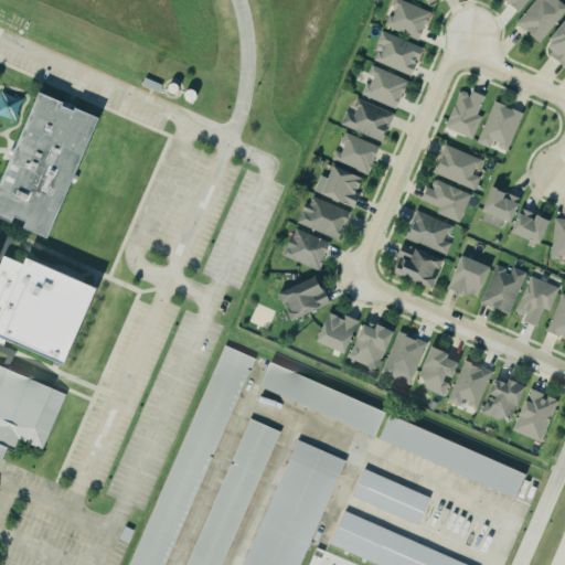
[(388,27),(423,41),(435,13),(403,0),(395,0),(393,7),(397,8),(388,27)]
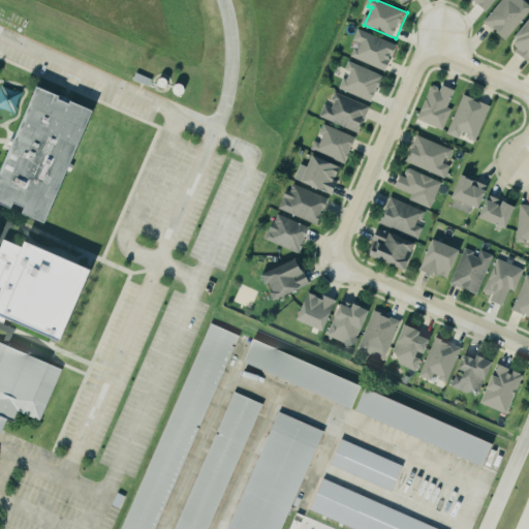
[(473,0),(488,11),(497,0),(473,0)]
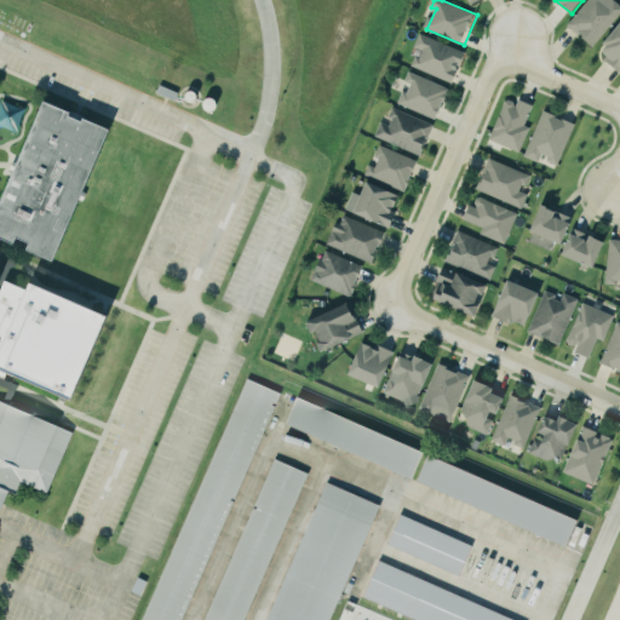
[(593,47),(619,17),(619,5),(614,0),(590,0),(568,24),(593,47)]
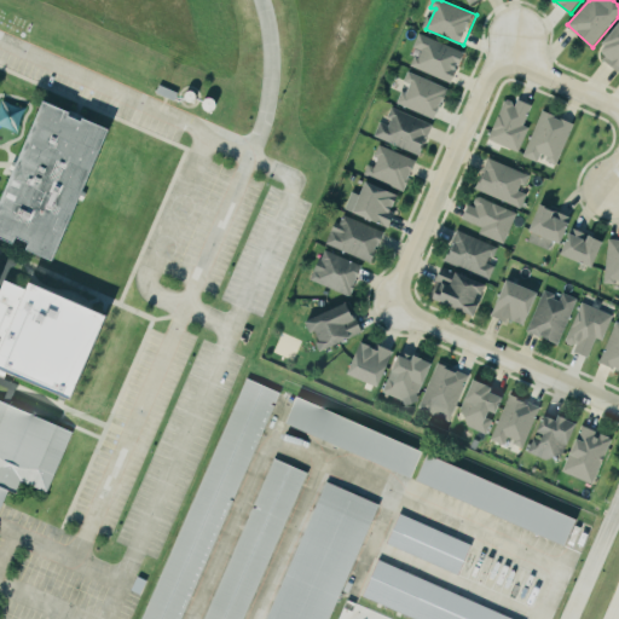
[(618,27),(605,46),(611,50),(605,58),(618,70),(618,27)]
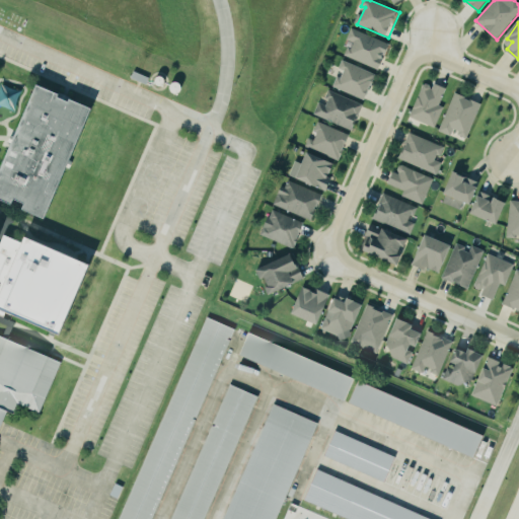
[(381,71),(392,45),(352,28),(347,42),(351,43),(345,56),(381,71)]
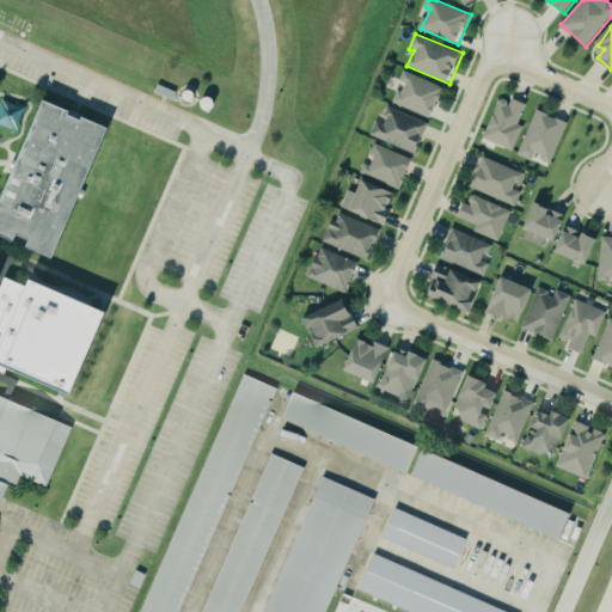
[(446,89),(405,71),(401,81),(405,83),(396,103),(432,120),(446,89)]
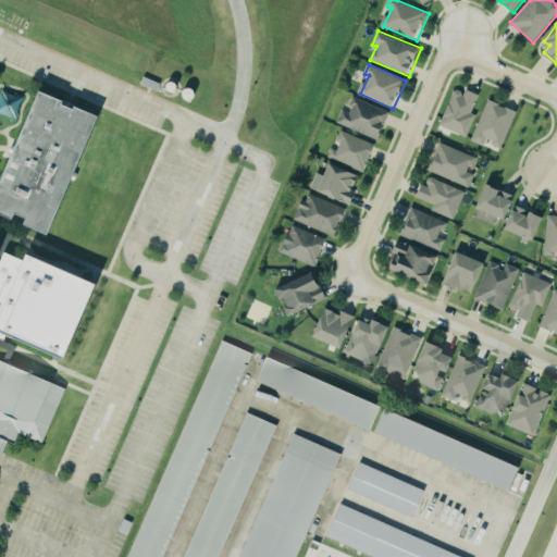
[(469,138),(479,115),(473,113),(481,96),(469,90),(467,94),(457,90),(442,126),(469,138)]
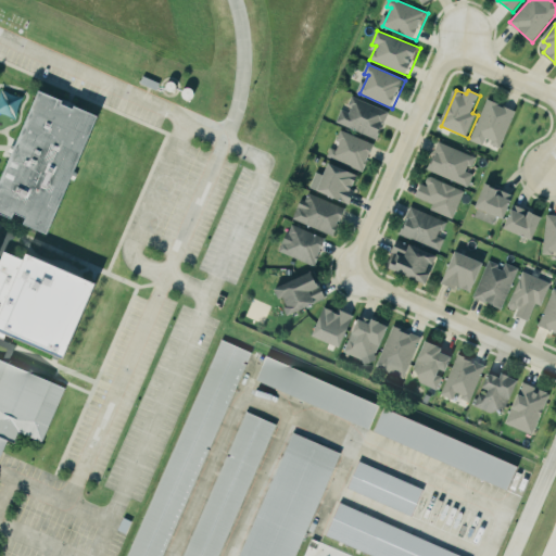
[(48,237),(99,117),(40,91),(0,184),(0,214),(11,218),(13,214),(25,218),(22,225),(48,237)]
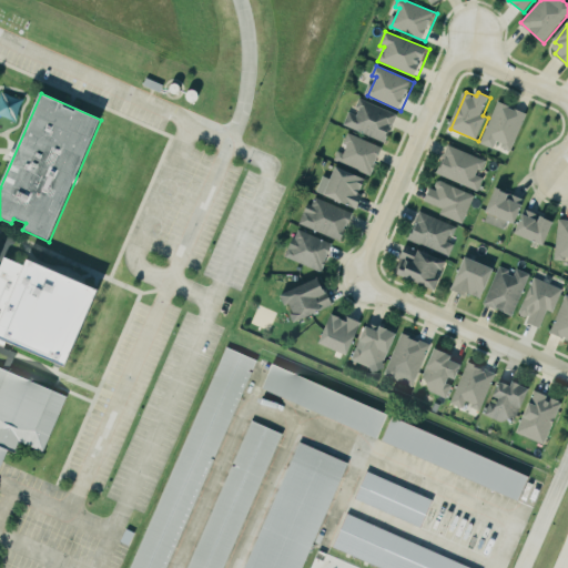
[(345,128),(388,143),(399,114),(363,100),(357,114),(351,113),(345,128)]
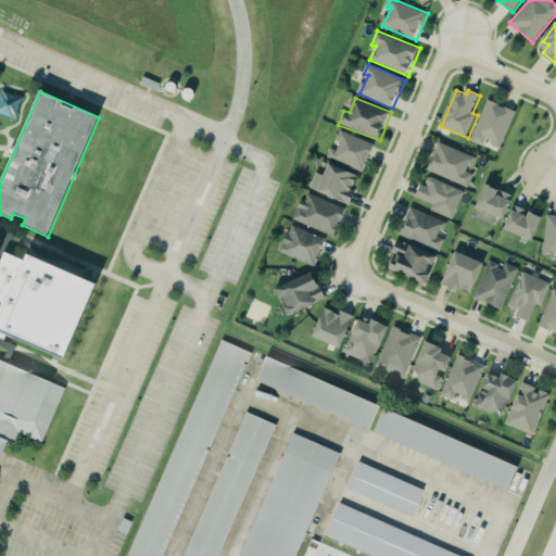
[(469,140),(487,99),(498,104),(497,106),(501,108),(501,105),(514,112),(497,149),(489,144),(490,141),(484,138),(481,146),(469,140)]
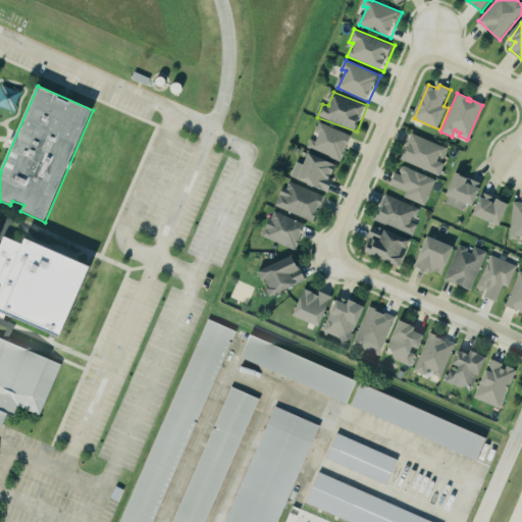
[(316,141),(313,139),(309,148),(343,162),(354,137),(323,123),(316,141)]
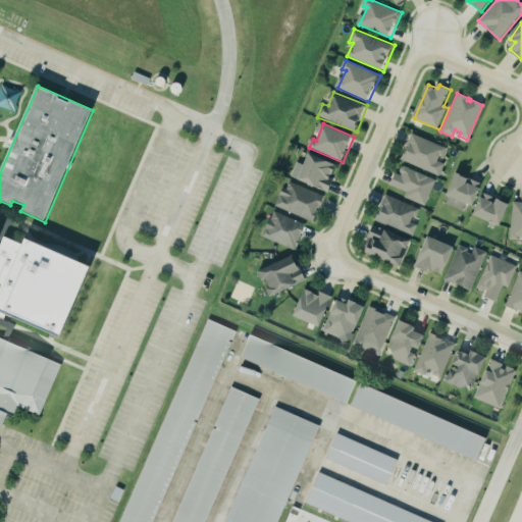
[(449,149),(414,134),(403,160),(441,176),(447,164),(442,162),(449,149)]
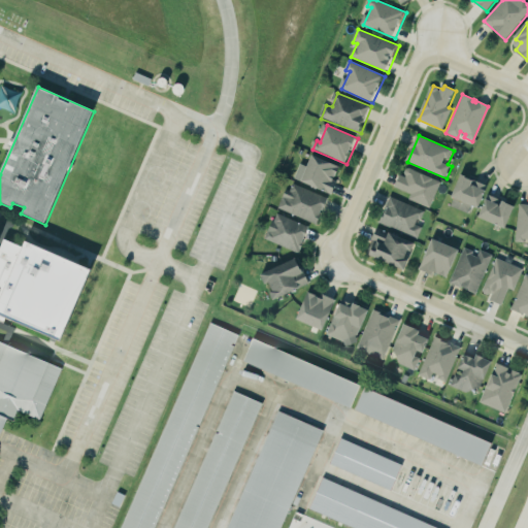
[(342,168),(317,156),(304,182),(334,196),(340,184),(336,182),(342,168)]
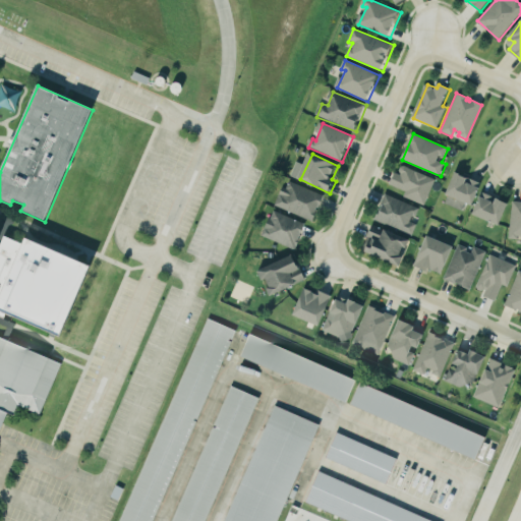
[(438,180),(403,166),(400,175),(397,173),(392,185),(407,192),(405,197),(426,206),(438,180)]
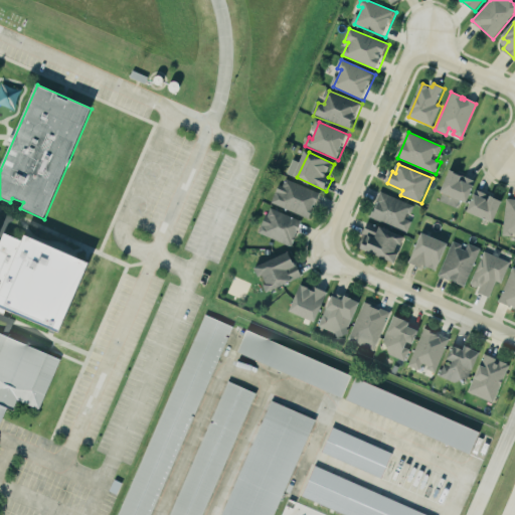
[(498,223),(505,200),(476,190),(479,181),(452,172),(442,202),(461,208),(463,201),(473,205),(470,213),(498,223)]
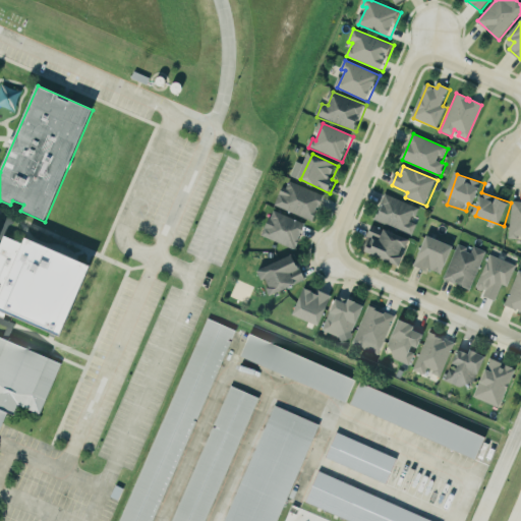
[(327,196),(289,181),(278,207),(315,223),(327,196)]
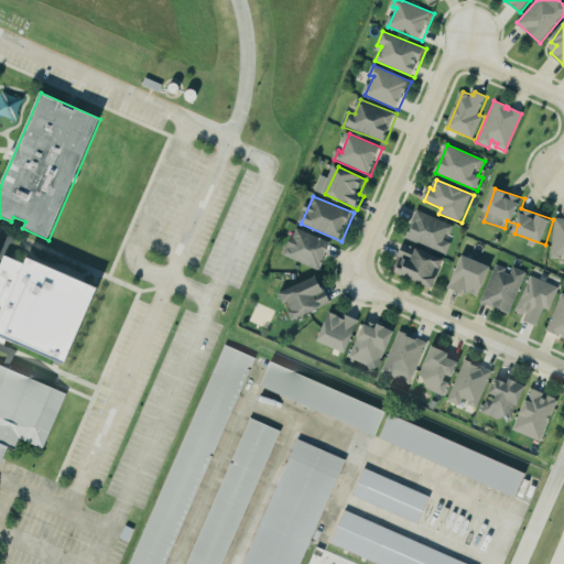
[(455,226),(419,210),(408,238),(448,256),(454,243),(448,241),(455,226)]
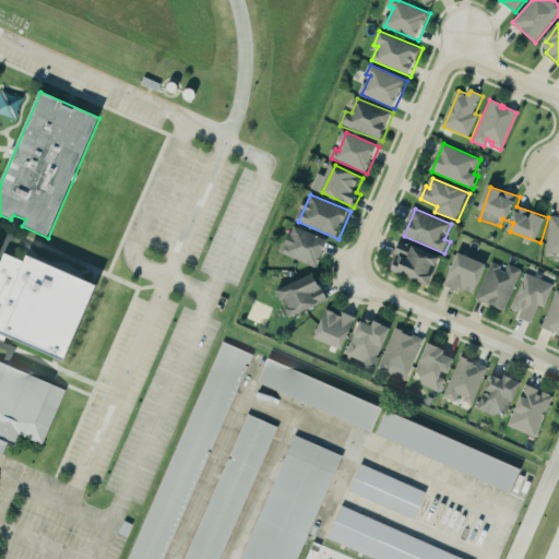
[(558,217),(551,217),(548,256),(558,257),(558,217)]
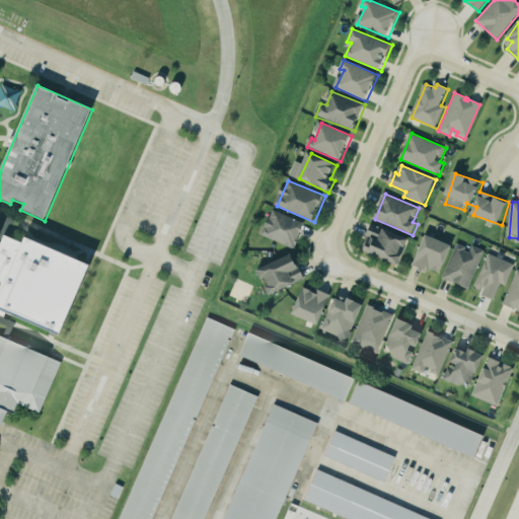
[(307,225),(275,210),(264,235),(295,249),(307,225)]
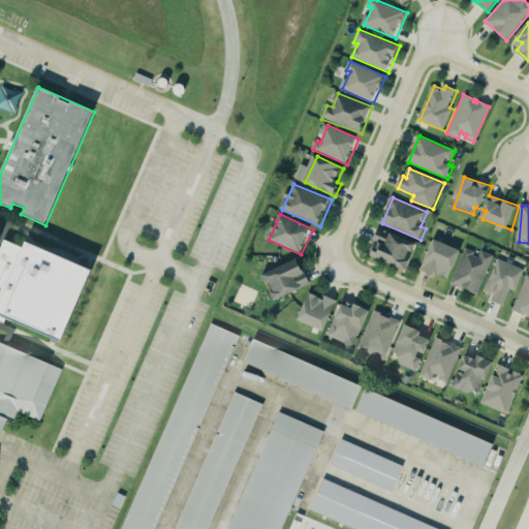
[(411,270),(418,242),(378,231),(371,259),(411,270)]
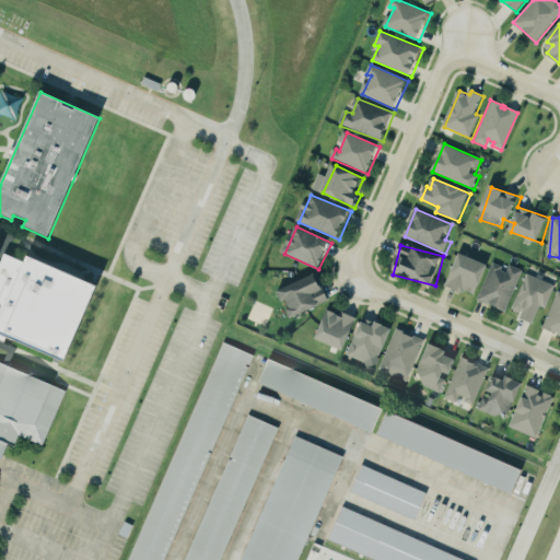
[(457,288),(455,292),(443,286),(458,253),(485,266),(471,295),(457,288)]
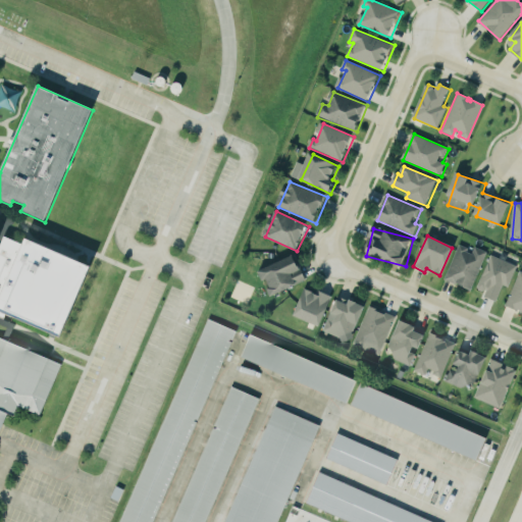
[(90,266),(22,238),(20,245),(3,237),(0,243),(0,317),(3,319),(4,315),(59,338),(90,266)]
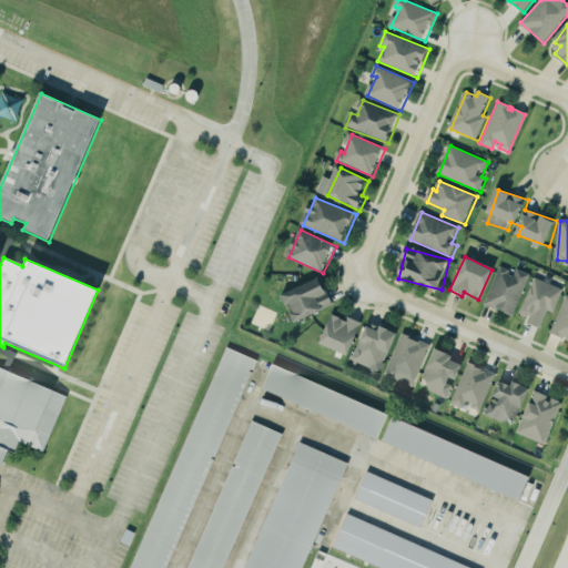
[(533,275),(518,270),(517,274),(501,267),(486,305),(515,317),(533,275)]
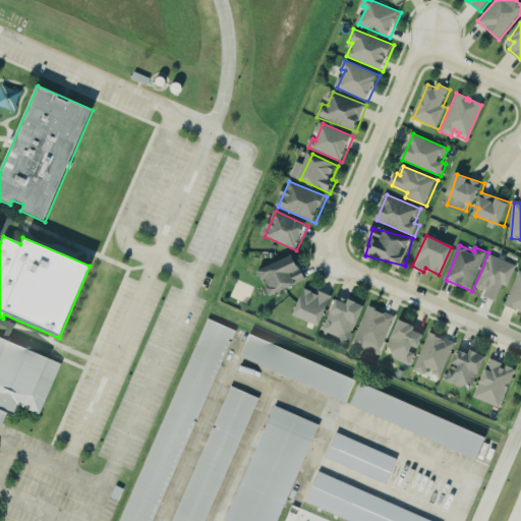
[(518,266),(491,255),(477,291),(498,300),(504,286),(509,288),(518,266)]
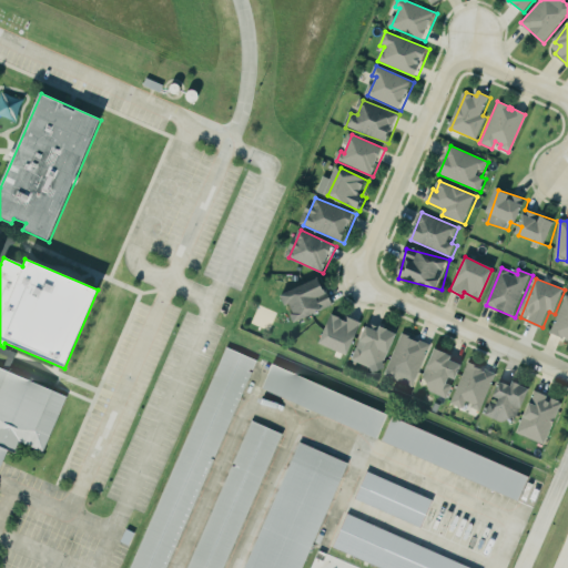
[(335,308),(325,280),(284,294),(290,307),(293,306),(298,321),(335,308)]
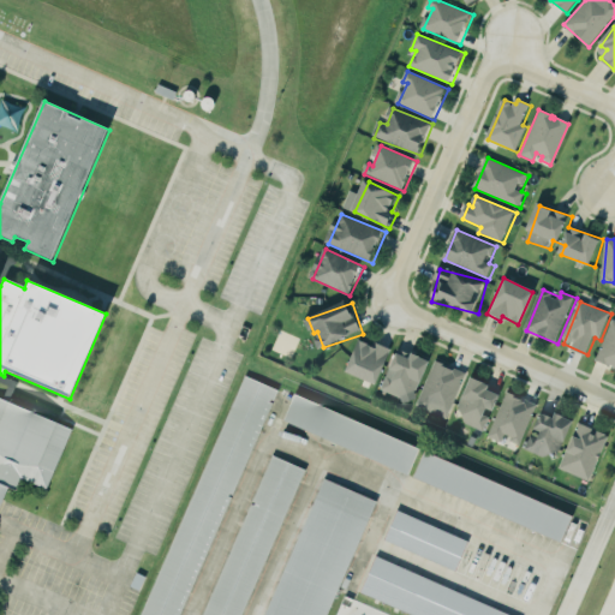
[(614,368),(614,320),(598,362),(614,368)]
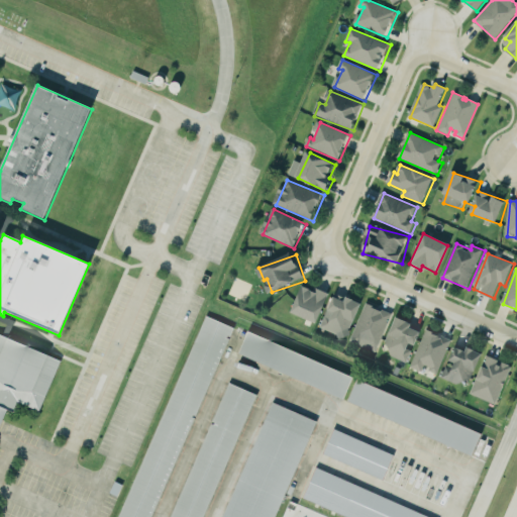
[(331,294),(318,289),(317,292),(303,287),(294,315),(321,324),(331,294)]
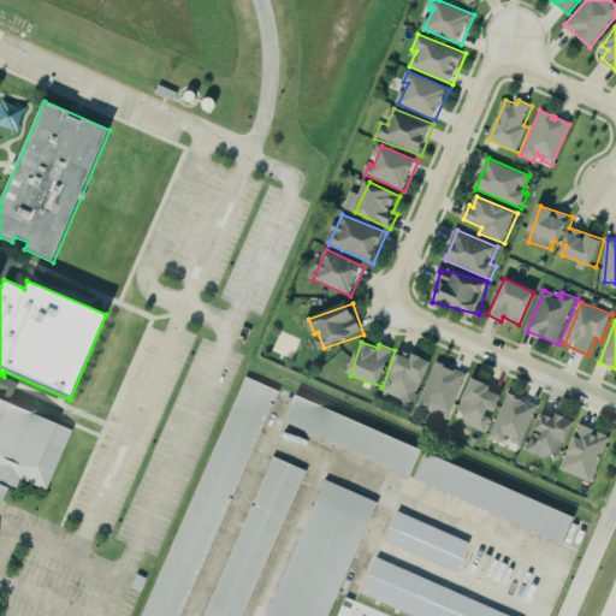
[(384,392),(416,406),(434,362),(416,355),(414,360),(400,355),(384,392)]
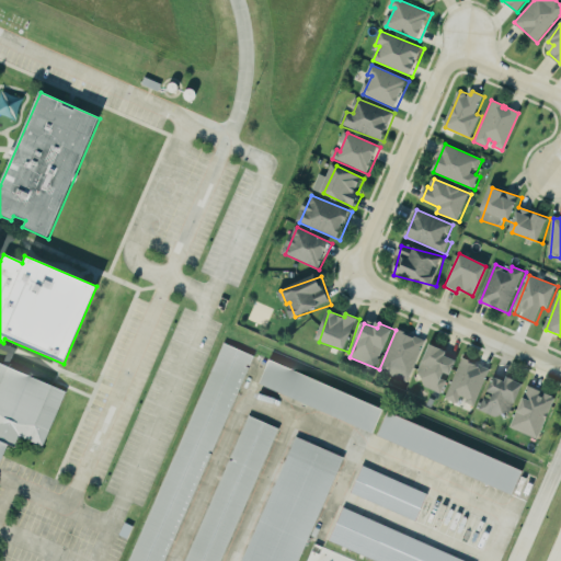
[(382,373),(411,384),(427,341),(398,330),(382,373)]
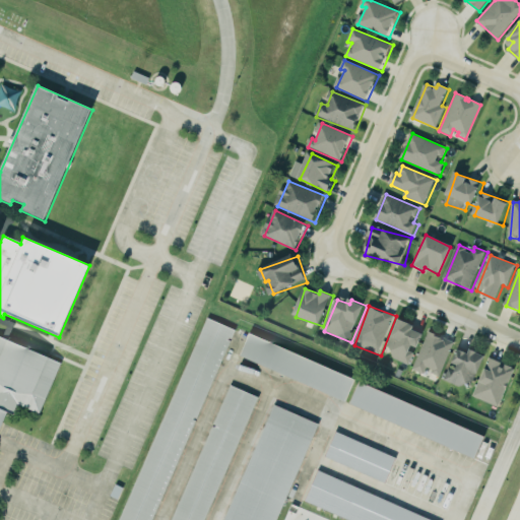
[(117,519),(207,320),(235,332),(151,519),(117,519)]
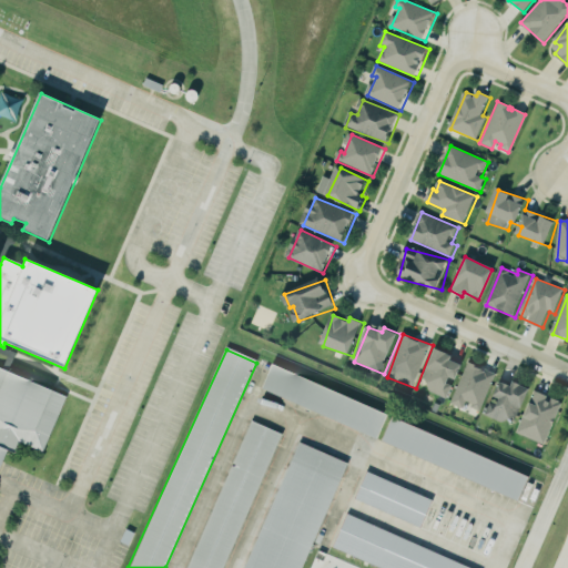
[(429,391),(448,399),(457,381),(459,382),(466,367),(455,362),(457,358),(438,350),(426,378),(434,383),(429,391)]
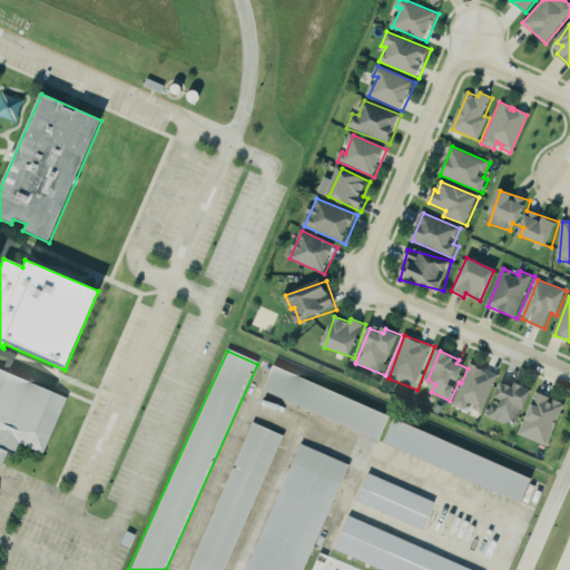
[(484,413),(500,376),(472,364),(454,405),(468,411),(470,406),(484,413)]
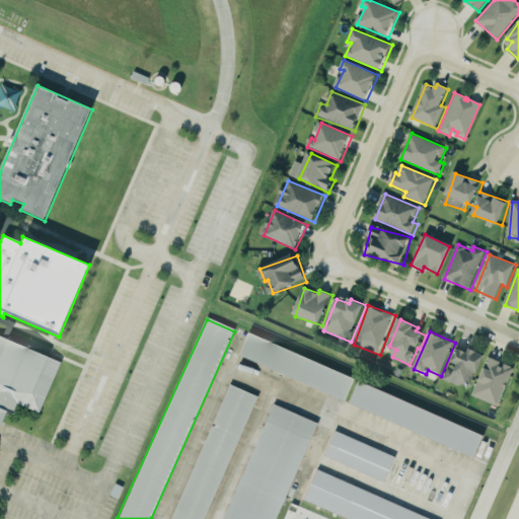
[(247,334),(353,380),(344,402),(238,356),(247,334)]
